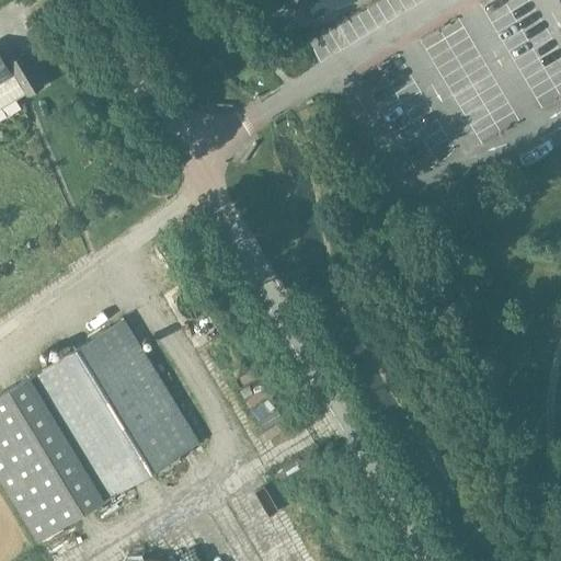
[(302,0),(307,12),(343,0),(302,0)]
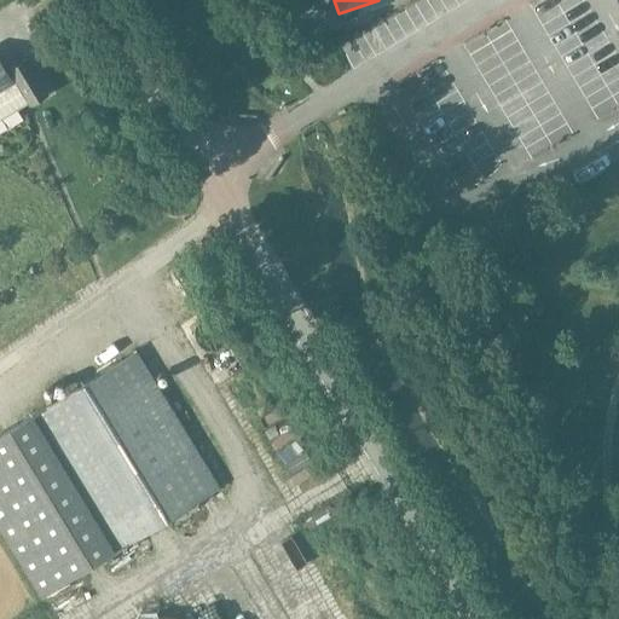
[(5,71),(0,63),(0,116),(21,104),(17,99),(24,96),(29,103),(46,92),(25,59),(5,71)]
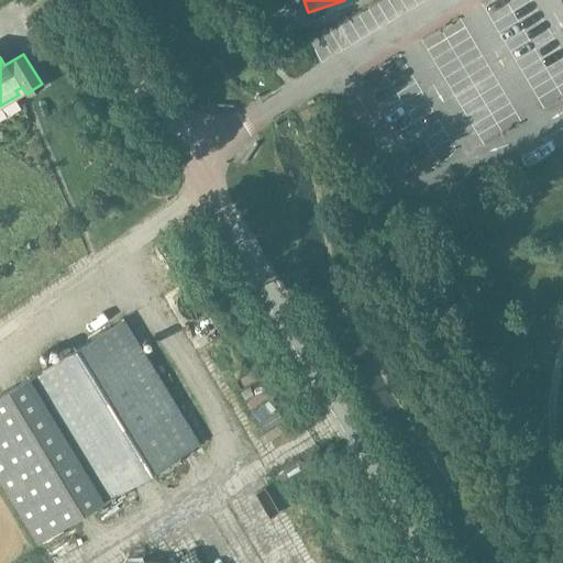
[(560,135),(550,117),(543,120),(545,124),(534,130),(542,144),(560,135)]
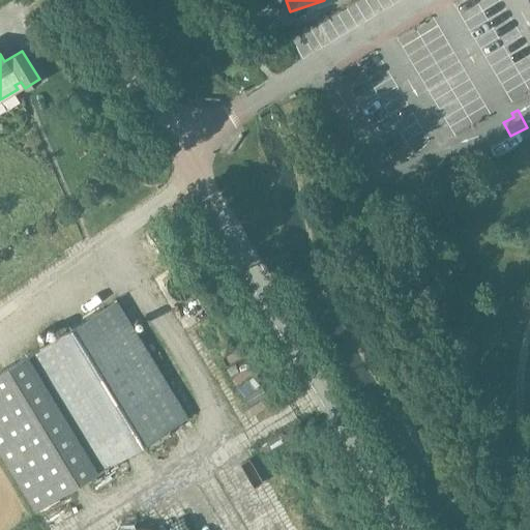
[(0,373),(0,453),(34,510),(186,417),(116,302),(0,373)]
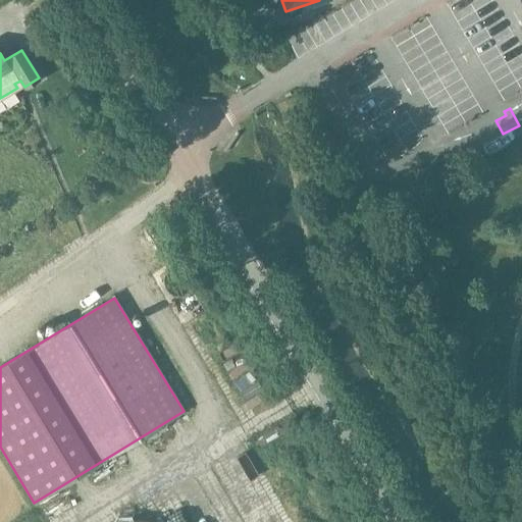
[(269,521),(241,476),(222,488),(244,521),(269,521)]
